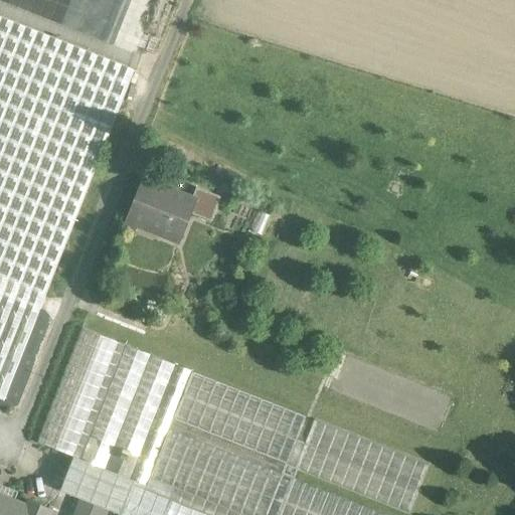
[(135,70),(0,17),(0,295),(39,311),(135,70)]
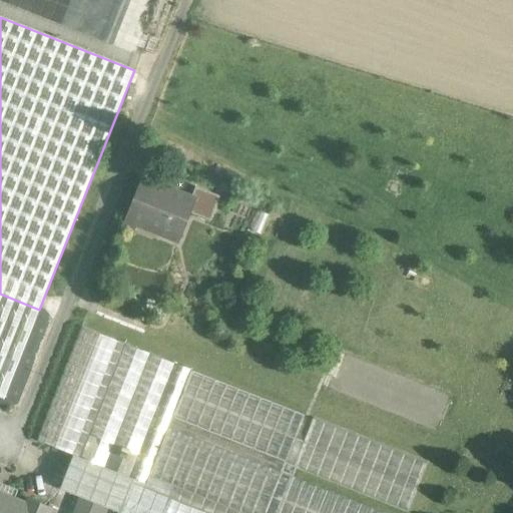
[(191,198),(143,179),(129,216),(162,229),(160,234),(177,241),(188,212),(210,220),(215,207),(191,198)]
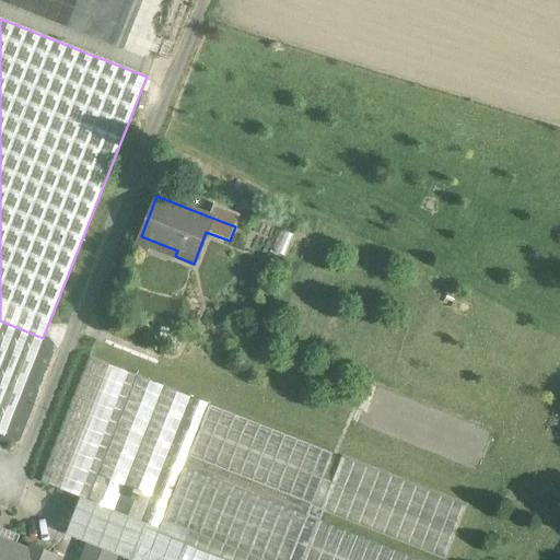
[(240,214),(213,205),(209,217),(235,226),(240,214)]
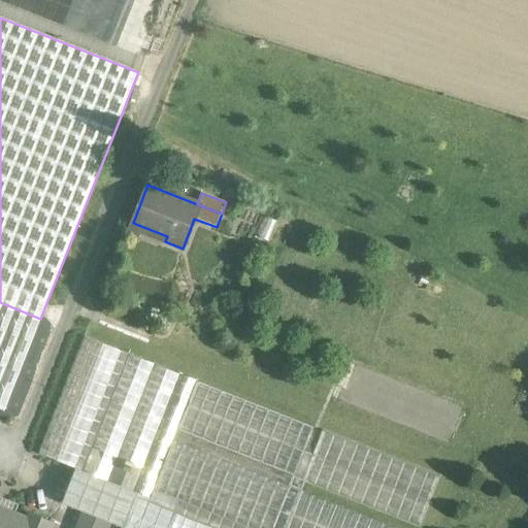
[(40,319),(0,302),(0,406),(4,408),(40,319)]
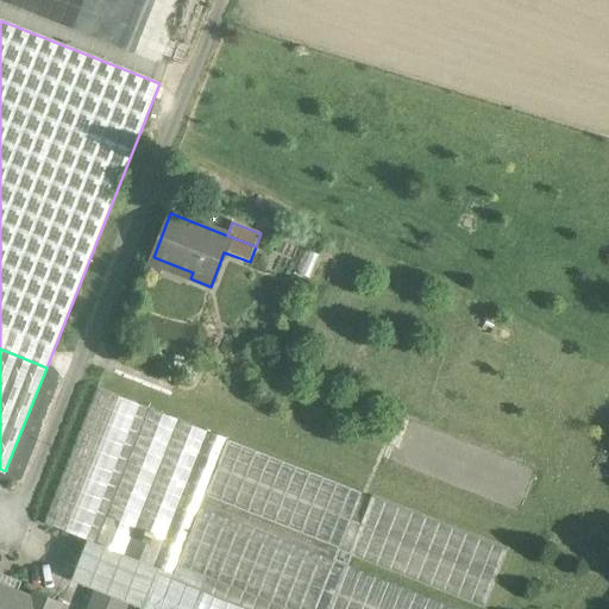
[(140,408),(98,390),(44,525),(88,541),(140,408)]
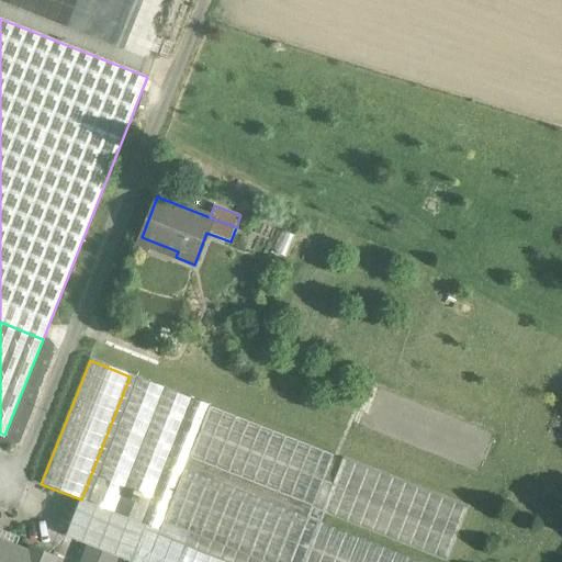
[(191,401),(138,380),(90,504),(143,524),(152,501),(191,401)]
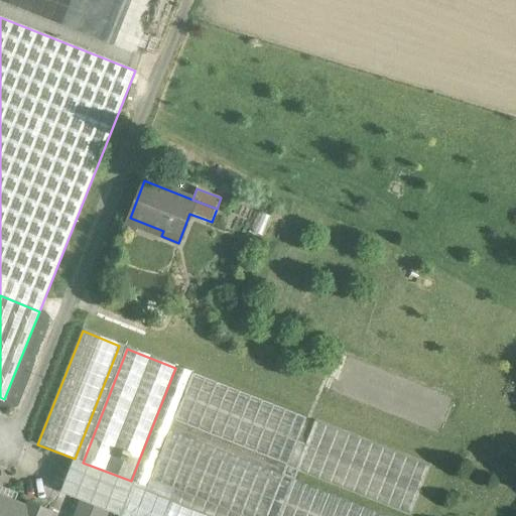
[(343,357),(330,391),(442,433),(456,398),(343,357)]
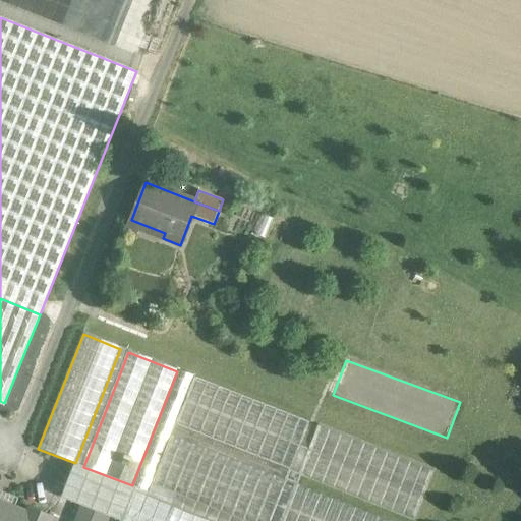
[(308,422),(194,377),(175,426),(289,471),(308,422)]
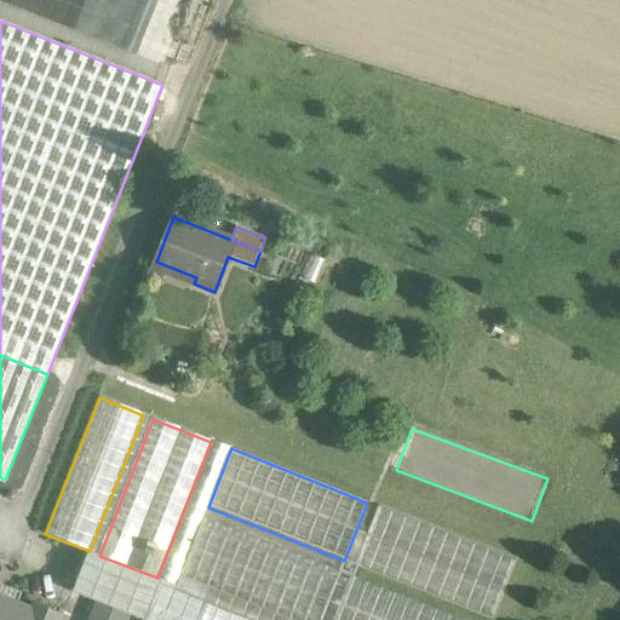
[(516,561),(377,506),(354,564),(492,619),(516,561)]
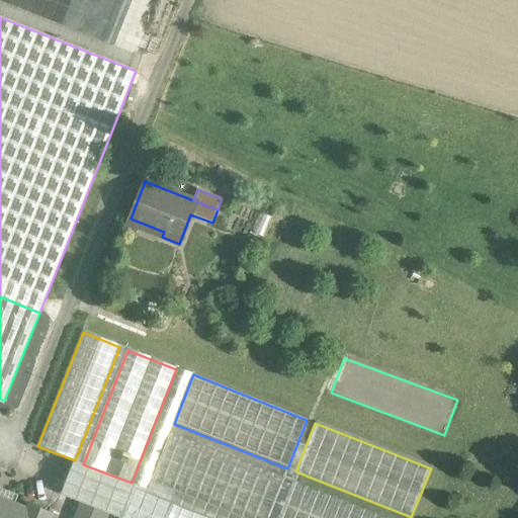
[(378,517),(170,436),(153,482),(247,517),(378,517)]
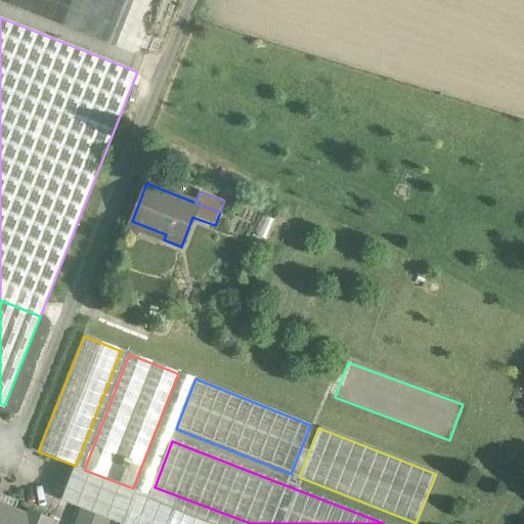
[(141,467),(133,488),(144,493),(154,471),(141,467)]
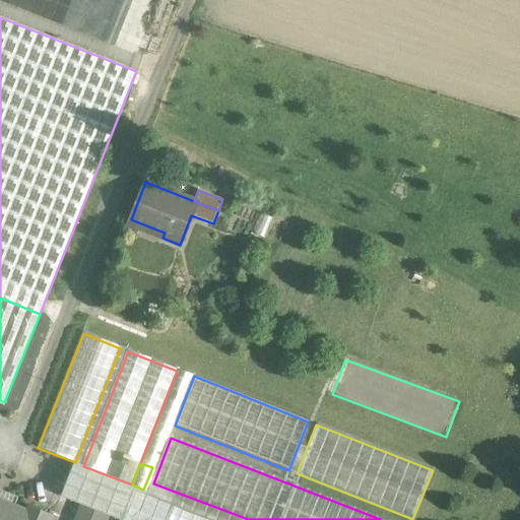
[(26,512),(0,501),(0,519),(49,519),(52,516),(28,507),(26,512)]
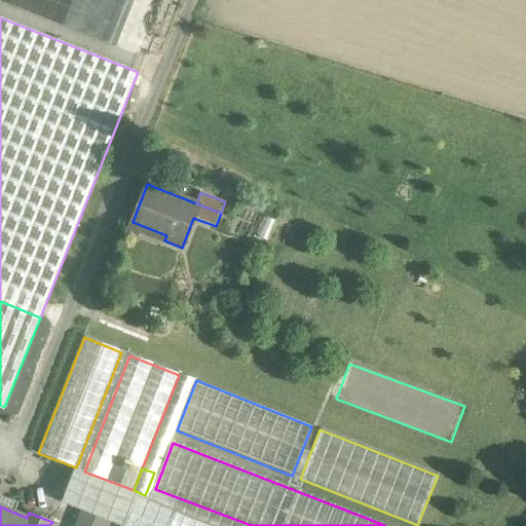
[(82,510),(75,525),(107,525),(109,521),(82,510)]
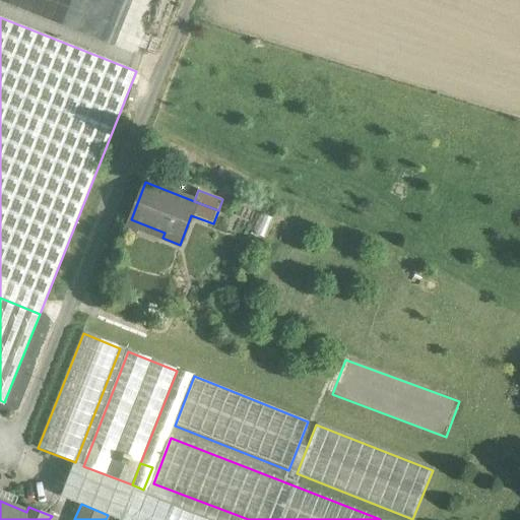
[(205,519),(173,508),(168,519),(205,519)]
